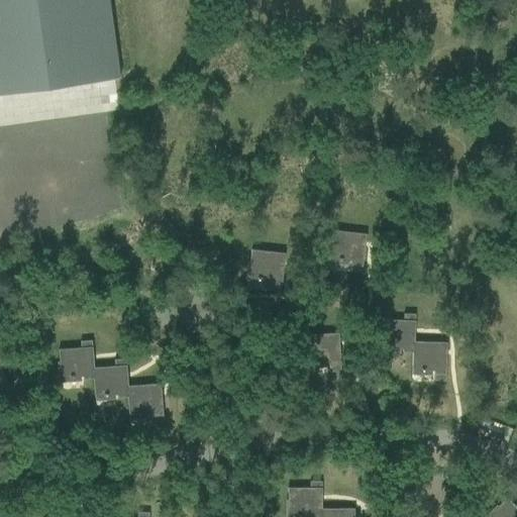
[(0,0),(0,94),(120,78),(108,0),(0,0)]
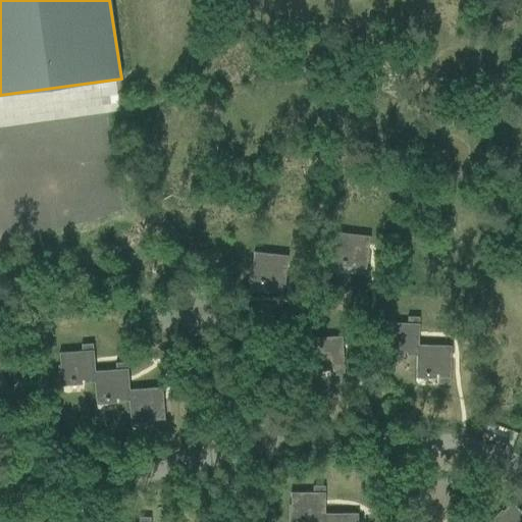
[(369,238),(335,233),(331,269),(332,270),(333,262),(342,263),(342,264),(345,264),(345,263),(355,264),(354,273),(364,275),(369,238)]
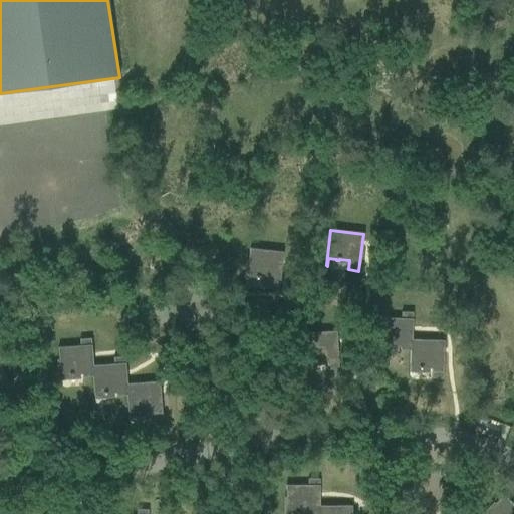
[(250,249),(245,285),(246,285),(247,277),(255,278),(255,279),(259,279),(259,278),(268,279),(267,288),(278,290),(282,253),(250,249)]
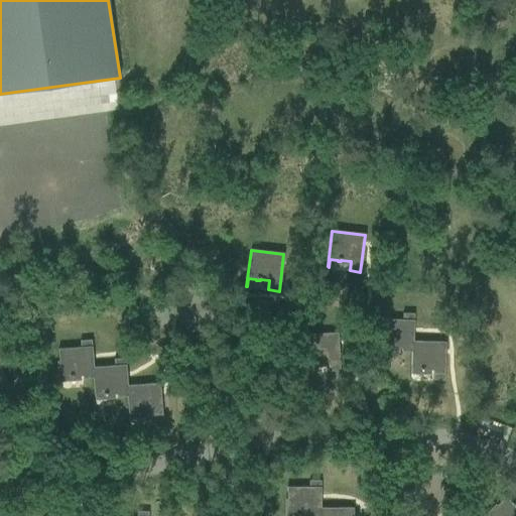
[(401,352),(411,352),(412,352),(412,342),(413,342),(413,314),(403,313),(402,320),(380,319),(379,356),(380,356),(380,348),(388,348),(388,350),(392,350),(392,349),(401,349),(401,352)]
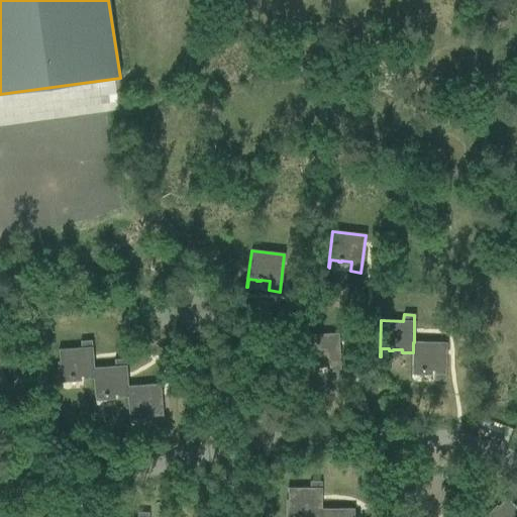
[(305,336),(307,372),(308,372),(307,364),(315,364),(315,365),(319,365),(319,364),(328,363),(329,372),(340,372),(338,333),(305,336)]
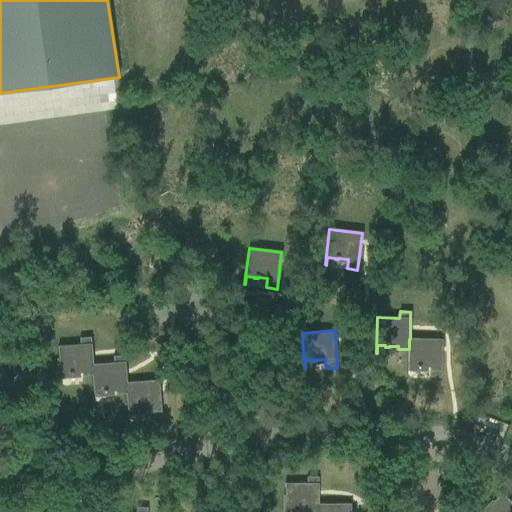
[(92,365),(90,338),(79,339),(80,345),(58,347),(61,383),(62,383),(61,375),(69,374),(69,375),(72,375),(72,374),(82,373),(82,376),(92,375),(93,375),(92,365)]
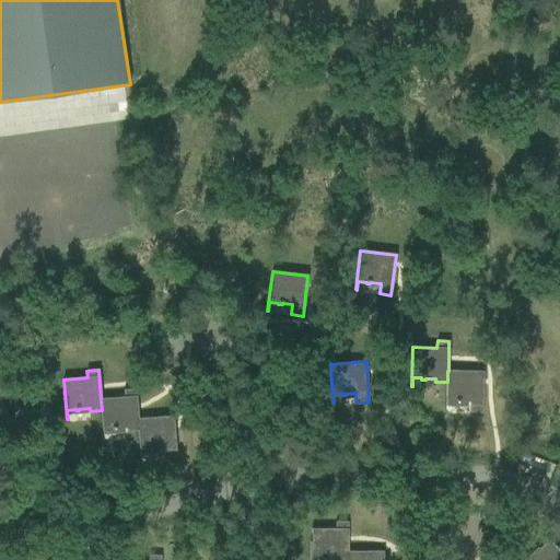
[(483,372),(448,371),(447,371),(447,382),(446,382),(445,410),(446,410),(447,401),(456,401),(456,403),(459,403),(459,401),(470,401),(470,412),(481,412),(483,372)]
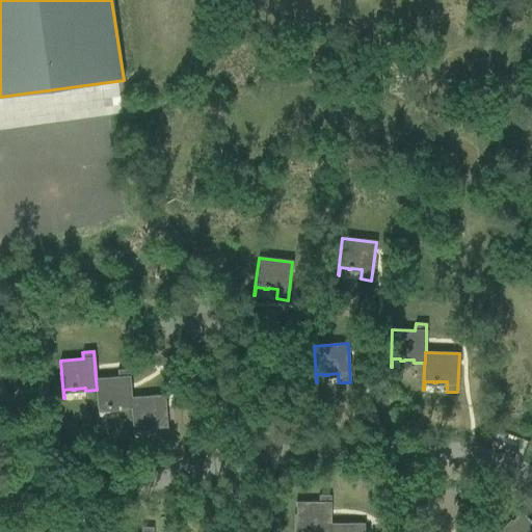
[(131,398),(129,370),(117,371),(118,377),(96,379),(97,390),(96,390),(98,417),(99,417),(99,408),(107,407),(107,408),(110,408),(110,407),(121,406),(121,409),(131,408),(131,398)]
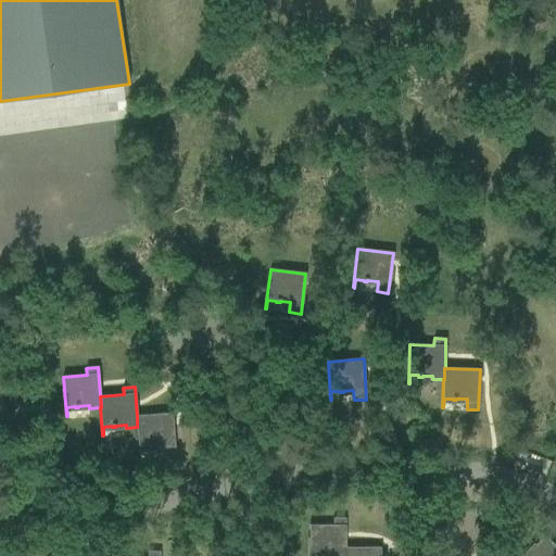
[(137,427),(139,455),(140,455),(139,446),(148,445),(148,447),(152,446),(152,445),(163,444),(163,454),(175,454),(172,413),(137,416),(137,427)]
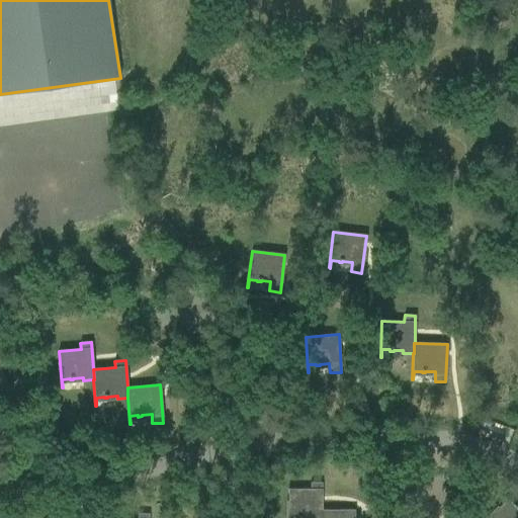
[(321,517),(321,510),(322,510),(322,483),(311,483),(311,490),(288,490),(287,517),(288,517),(289,517),(297,517),(296,517),(300,517),(311,517),(310,517),(321,517)]
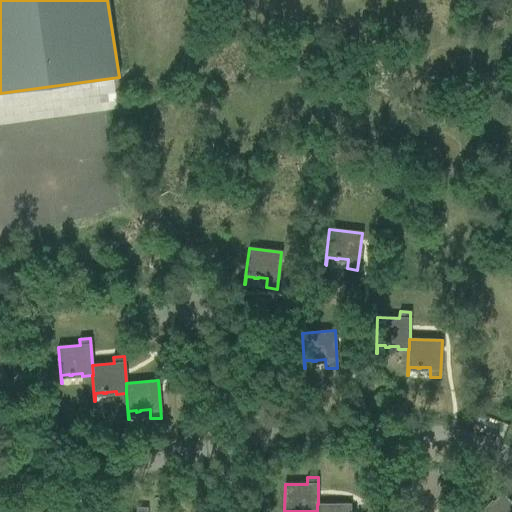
[(511,511),(511,503),(501,493),(483,511),(511,511)]
